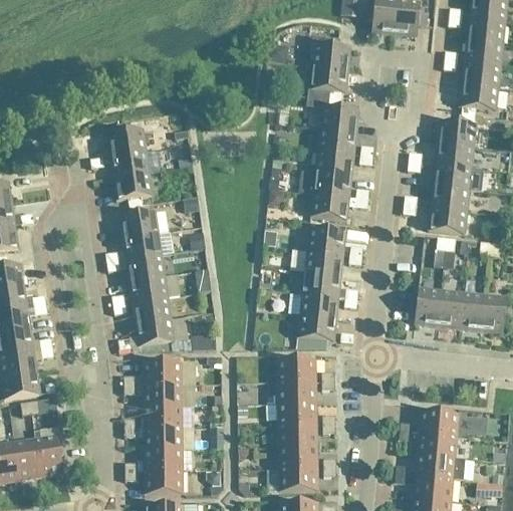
[(366,7),(365,20),(372,21),(371,32),(394,35),(398,0),(374,0),(374,8),(366,7)]
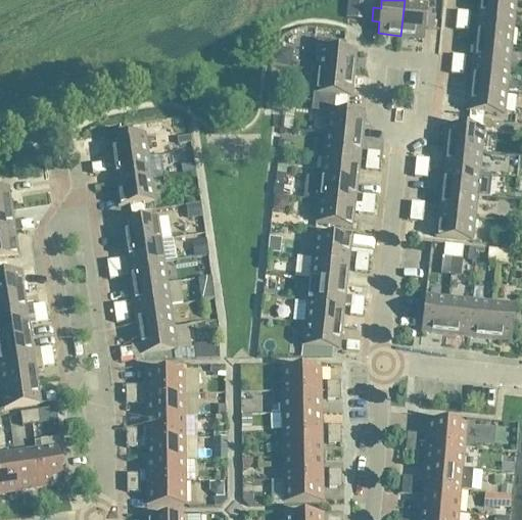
[(405,0),(400,36),(424,38),(425,26),(432,27),(434,13),(426,12),(428,1),(416,0),(405,0)]
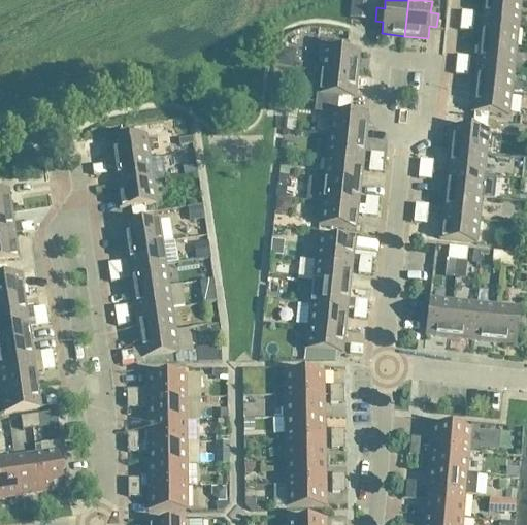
[(484,0),(482,21),(519,25),(521,2),(502,0),(484,0)]
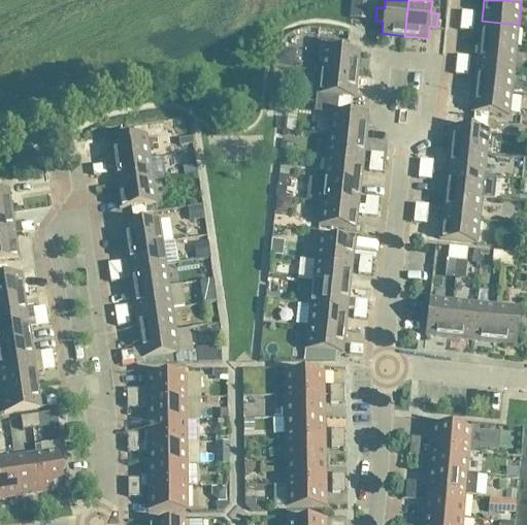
[(462,9),(461,19),(473,20),(474,10),(462,9)]
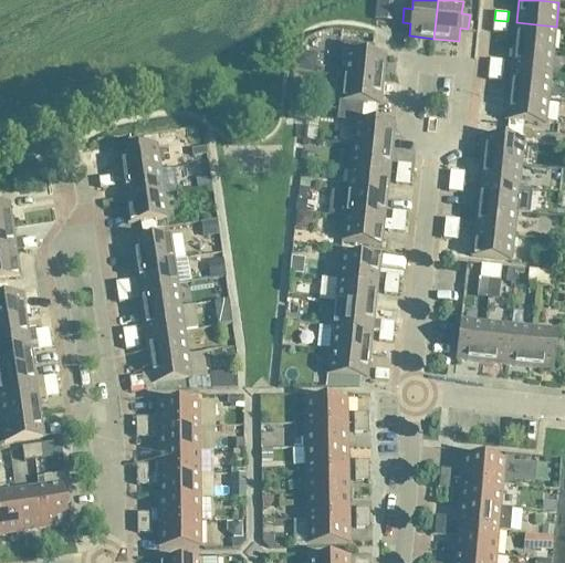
[(494,20),(493,30),(506,31),(508,21),(494,20)]
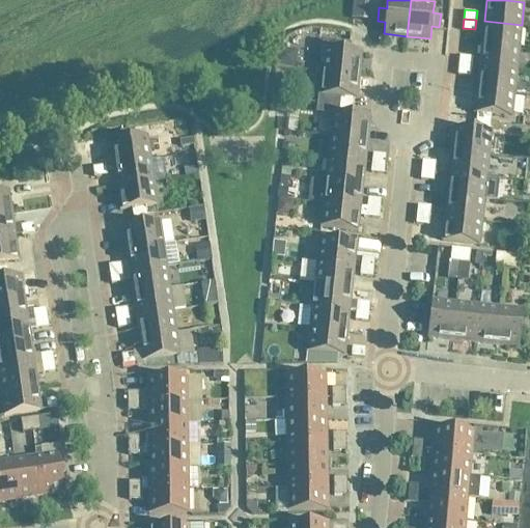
[(484,21),(482,43),(520,47),(522,25),(484,21)]
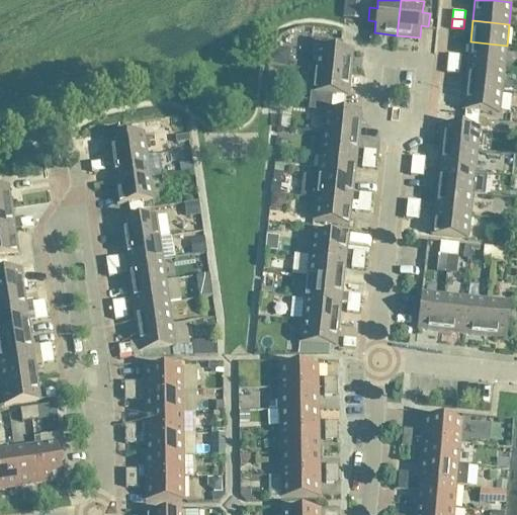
[(311,36),(308,67),(314,67),(350,71),(353,49),(341,48),(342,39),(311,36)]
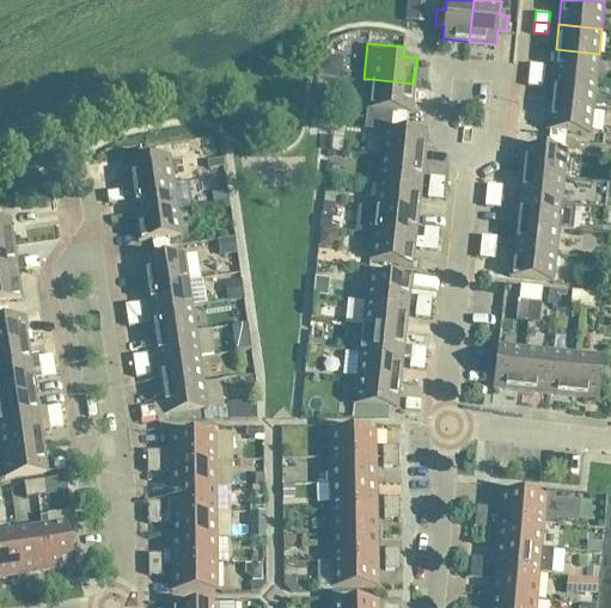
[(556,49),(553,75),(554,75),(596,80),(599,54),(556,49)]
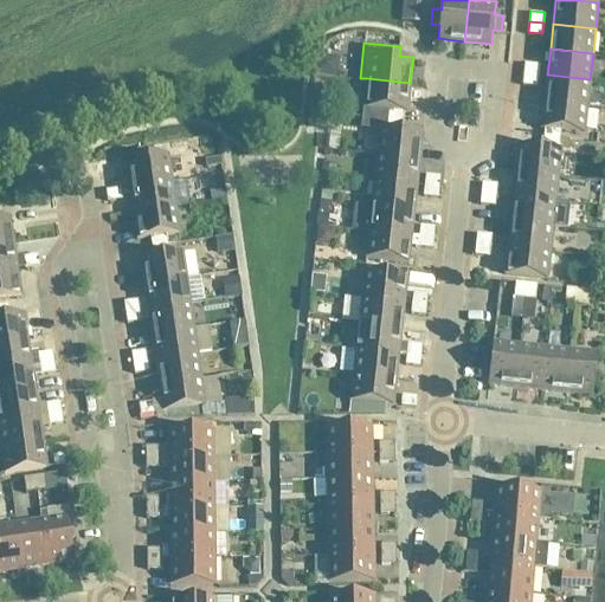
[(525,62),(523,72),(539,73),(540,63),(525,62)]
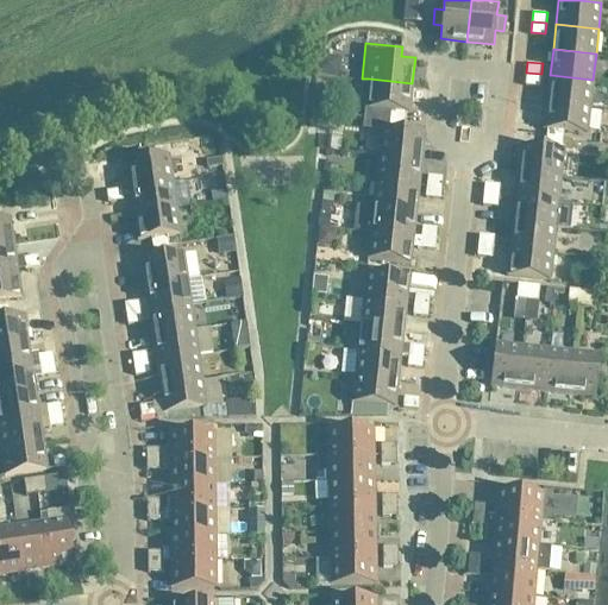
[(526,73),(526,82),(540,84),(541,74),(526,73)]
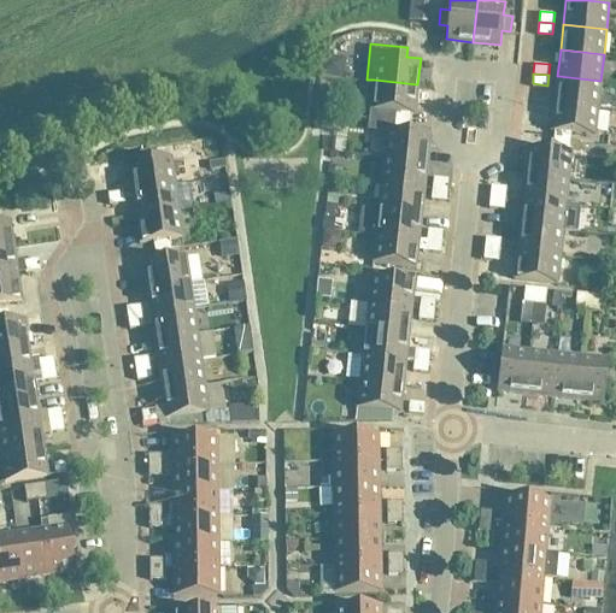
[(557,76),(555,101),(598,106),(600,81),(558,76),(557,76)]
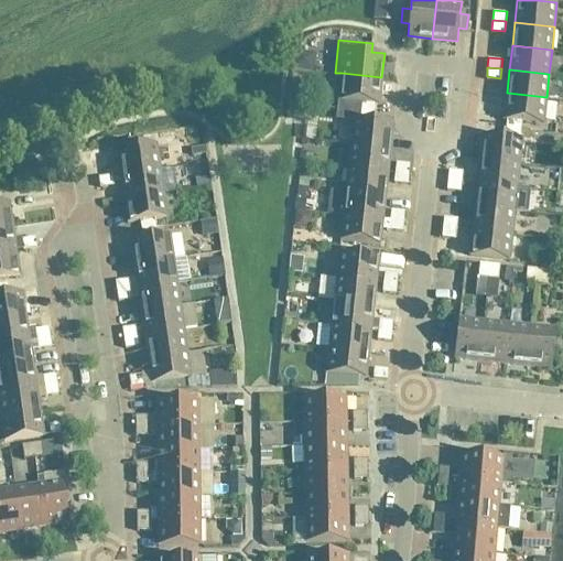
[(342,73),(339,98),(361,100),(360,109),(376,110),(376,101),(379,103),(381,77),(342,73)]
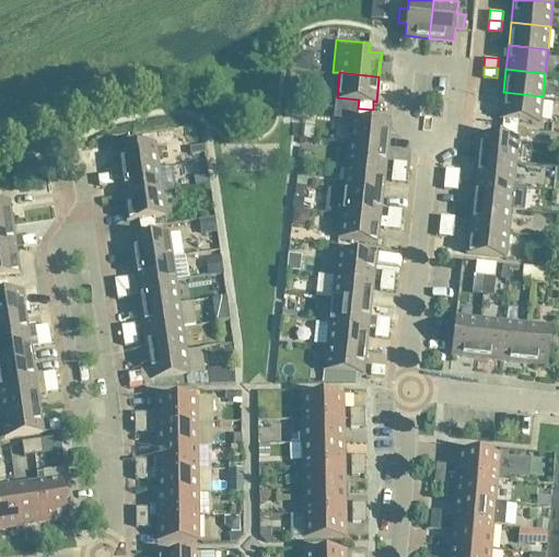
[(503,92),(501,117),(503,117),(502,126),(517,127),(517,118),(540,120),(543,96),(503,92)]
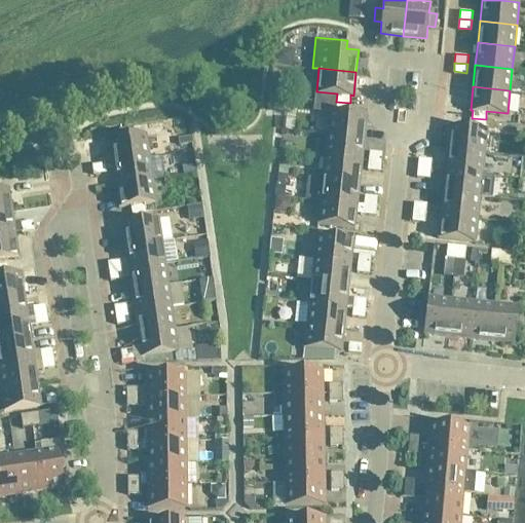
[(330,109),(328,133),(365,137),(367,113),(349,111),(350,103),(336,102),(335,110),(330,109)]
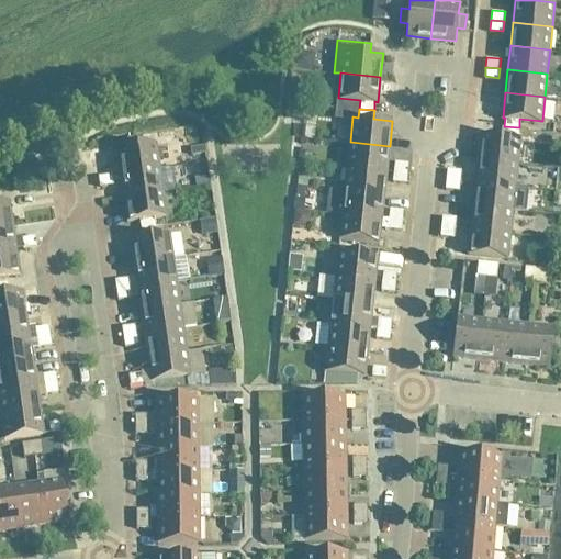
[(481,132),(479,157),(518,161),(520,136),(518,136),(519,127),(504,126),(503,135),(481,132)]
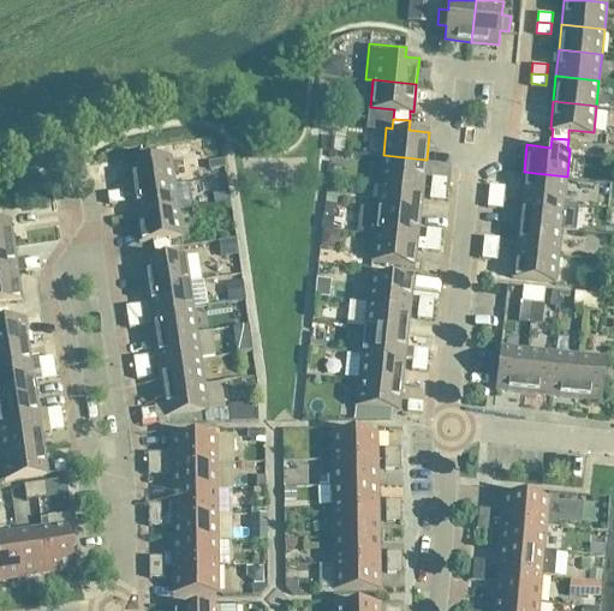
[(155,148),(139,150),(142,159),(158,156),(155,148)]
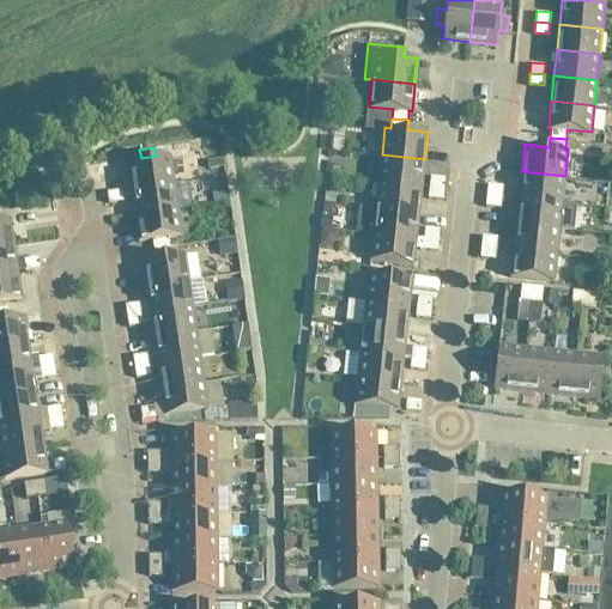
[(141,158),(127,160),(131,187),(132,187),(174,181),(170,154),(157,156),(141,158)]
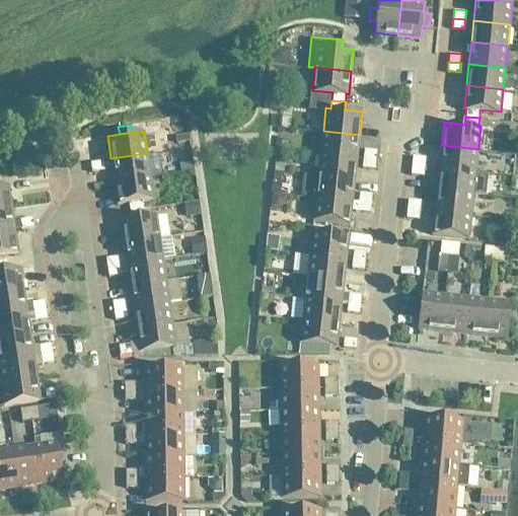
[(323,131),(320,152),(357,156),(360,135),(323,131)]
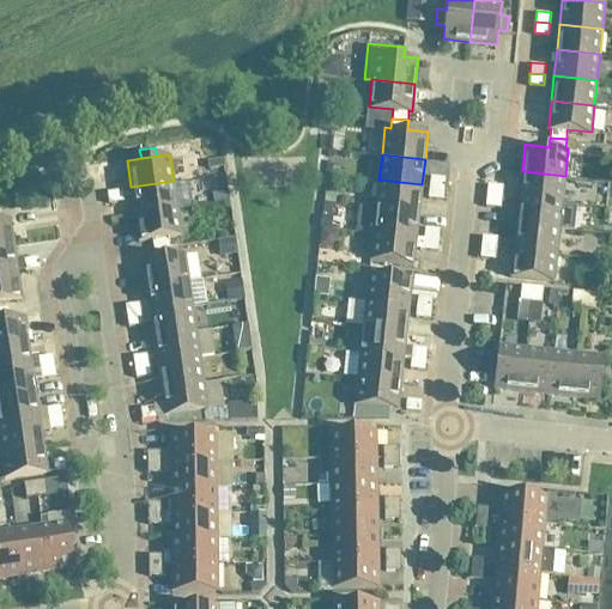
[(522,171),(520,196),(563,201),(565,176),(522,171)]
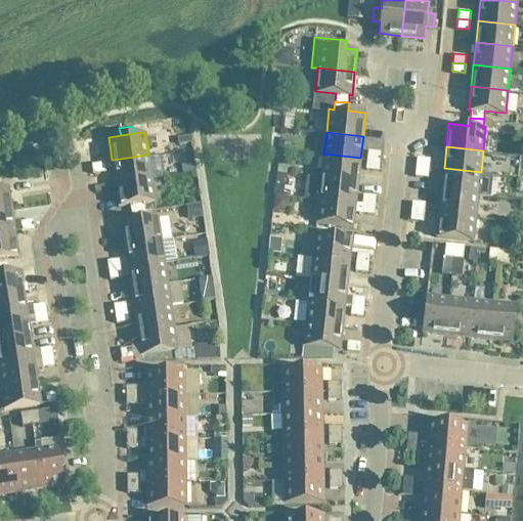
[(367,149),(366,158),(367,159),(380,160),(381,150),(367,149)]
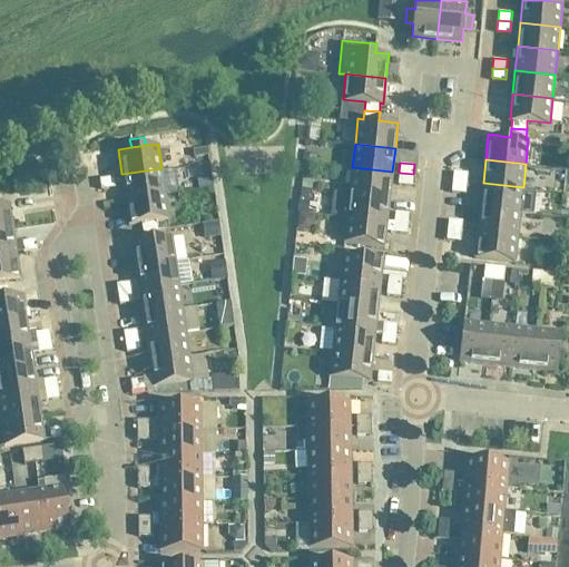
[(352,167),(350,192),(390,196),(392,172),(352,167)]
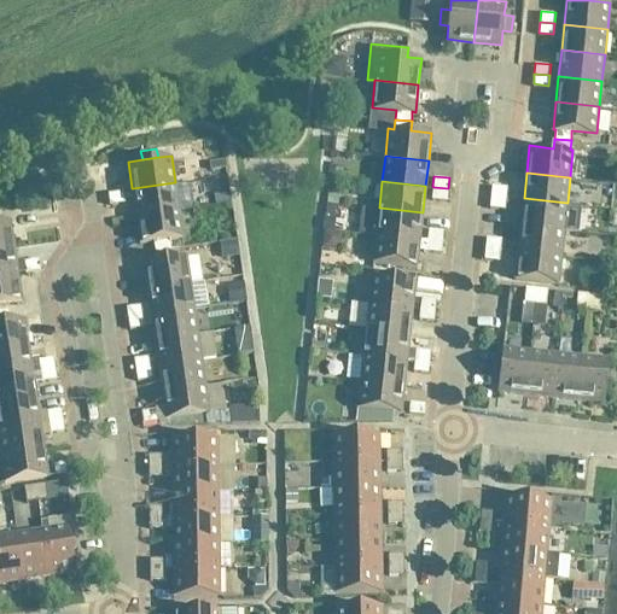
[(133,188),(132,188),(137,215),(179,208),(175,182),(133,188)]
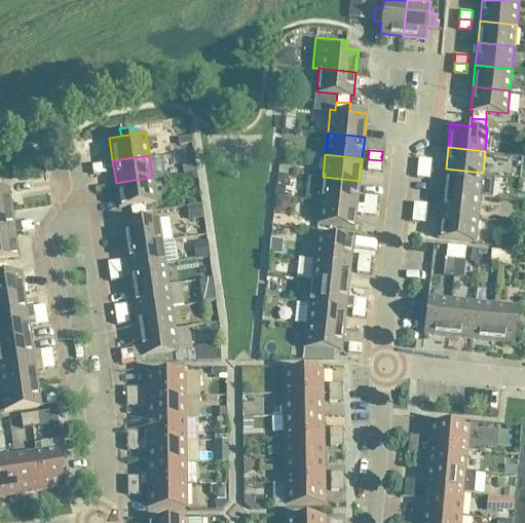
[(419,156),(418,165),(430,167),(432,158),(419,156)]
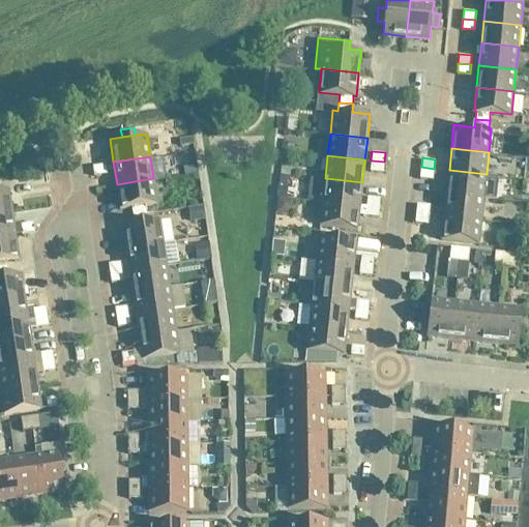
[(371,159),(370,169),(383,171),(384,162),(372,160),(371,159)]
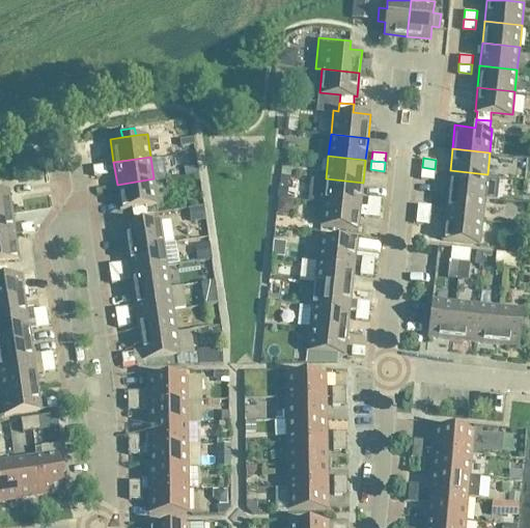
[(106,163),(93,165),(93,168),(94,174),(107,172),(106,166),(106,163)]
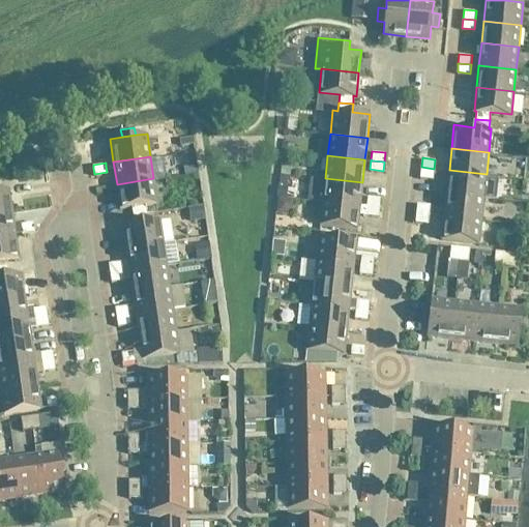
[(421,167),(420,176),(433,178),(434,169),(421,167)]
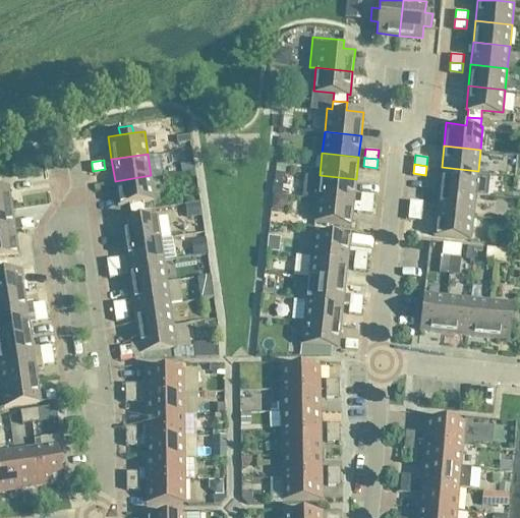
[(442,167),(439,189),(475,193),(486,194),(488,172),(478,171),(442,167)]
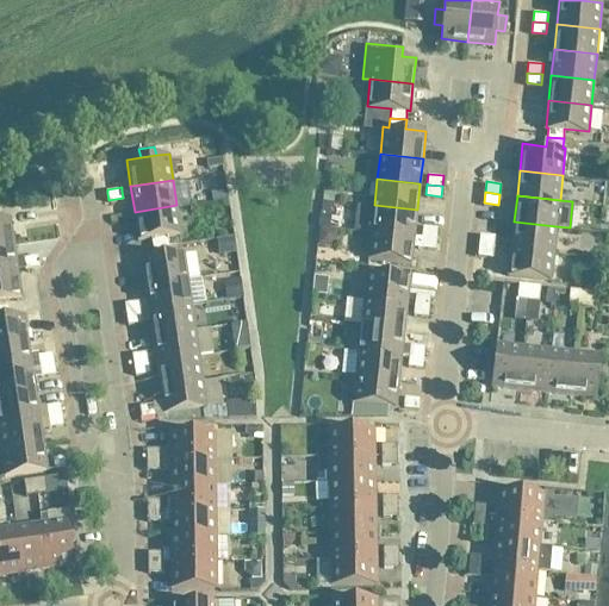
[(176,205),(135,212),(138,238),(151,236),(154,245),(169,243),(167,233),(181,231),(176,205)]
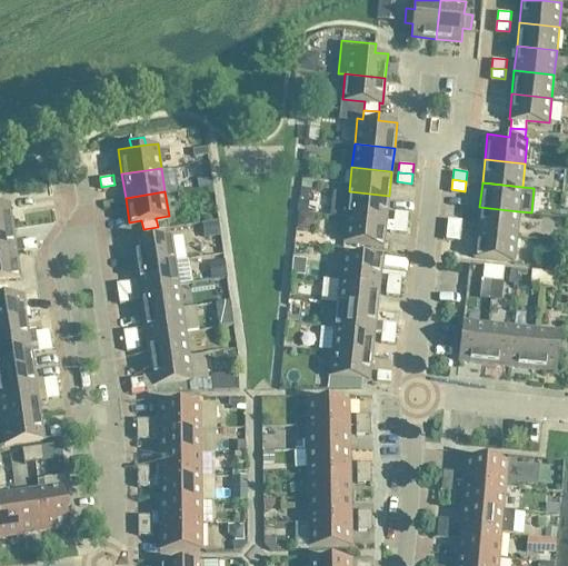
[(349,191),(347,215),(387,219),(389,196),(349,191)]
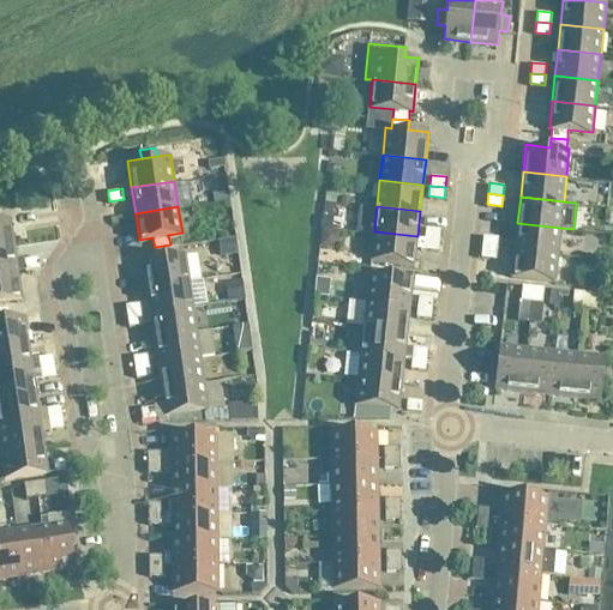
[(0,246),(13,243),(10,217),(0,218),(0,246)]
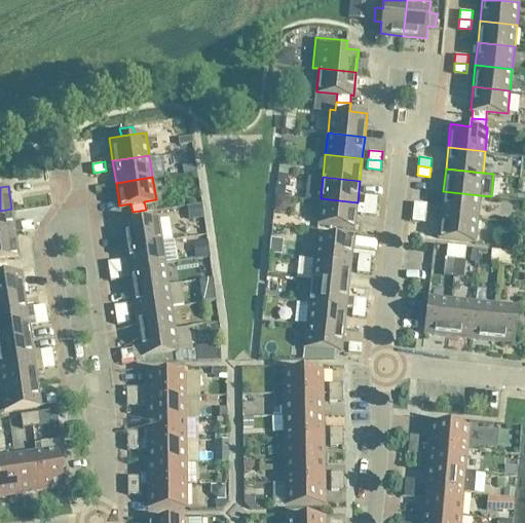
[(443,191),(441,213),(478,217),(480,195),(443,191)]
